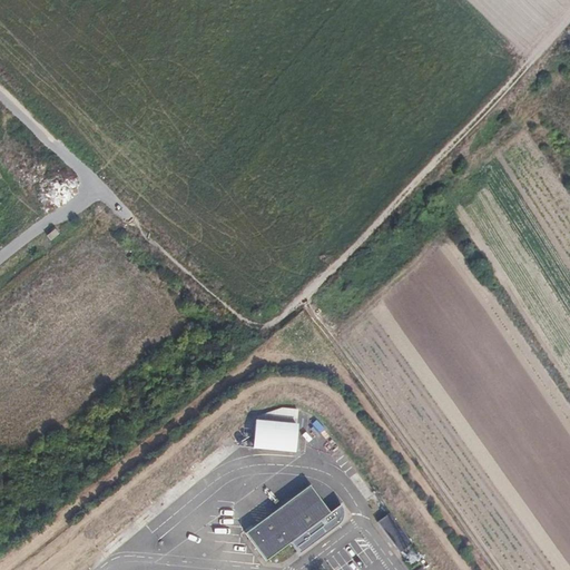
[(50,239),(59,234),(55,227),(46,234),(50,239)]
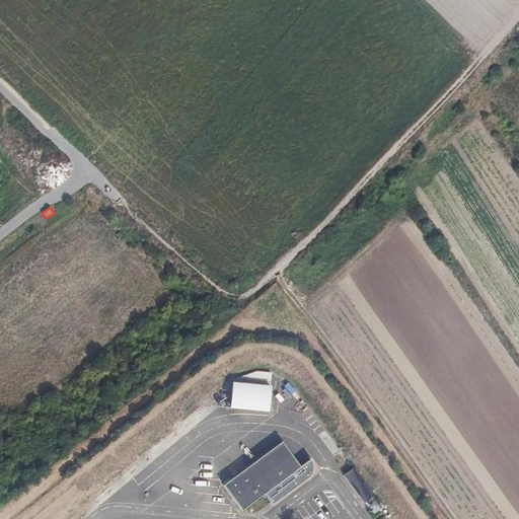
[(234,382),(270,386),(271,374),(264,373),(262,373),(260,373),(258,373),(256,373),(255,373),(254,373),(253,374),(252,374),(251,374),(248,375),(245,376),(235,379),(234,382)]
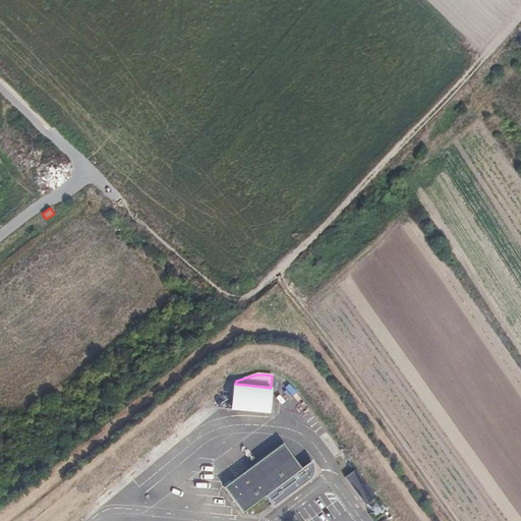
[(232,410),(268,413),(271,388),(235,384),(232,410)]
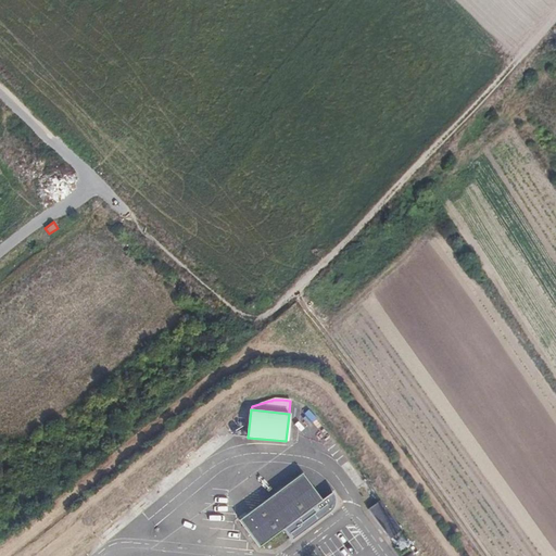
[(239,520),(260,547),(283,529),(292,541),(330,512),(332,508),(335,504),(336,500),(335,497),(325,504),(323,501),(302,474),(239,520)]
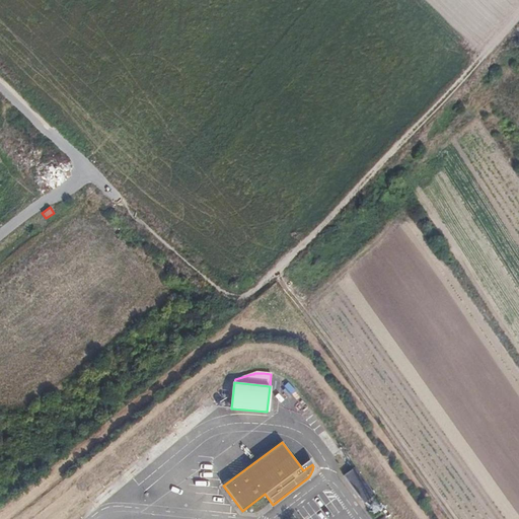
[(301,467),(303,470),(312,464),(310,459),(301,467)]
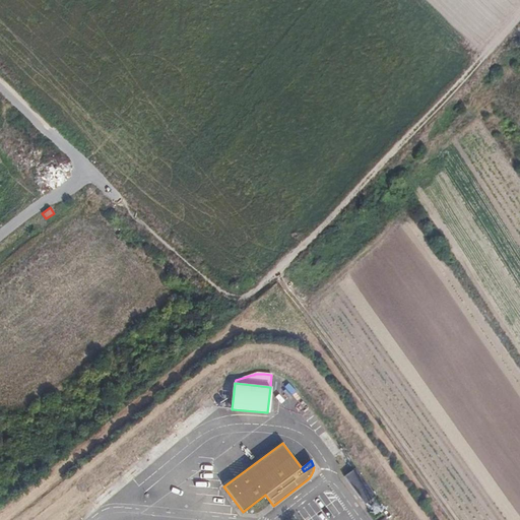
[(376,496),(355,468),(344,476),(365,504),(376,496)]
